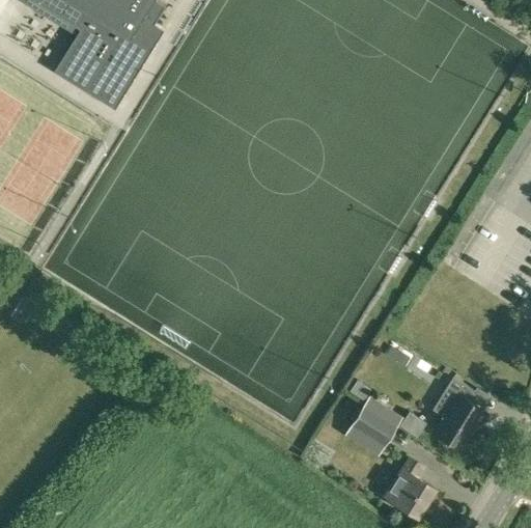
[(27,0),(82,33),(57,73),(113,107),(147,51),(141,47),(165,8),(154,0),(152,0),(27,0)]
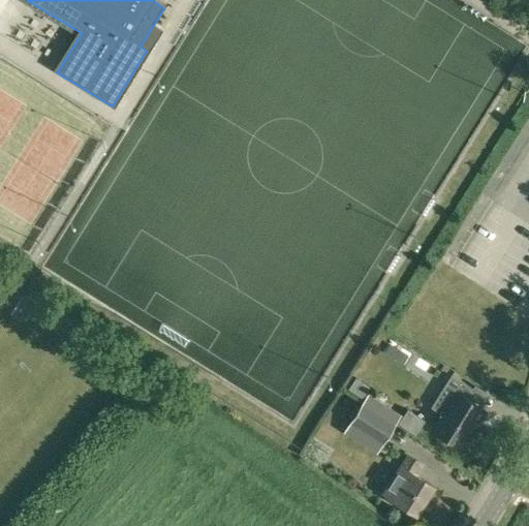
[(458,450),(481,411),(466,402),(472,392),(450,378),(431,409),(442,418),(433,433),(440,437),(440,441),(440,442),(442,443),(444,444),(445,445),(446,445),(448,445),(452,444),(458,450)]
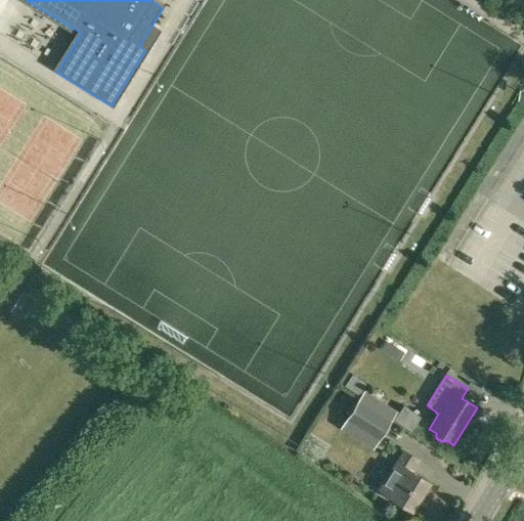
[(365,386),(352,377),(345,387),(358,396),(365,386)]
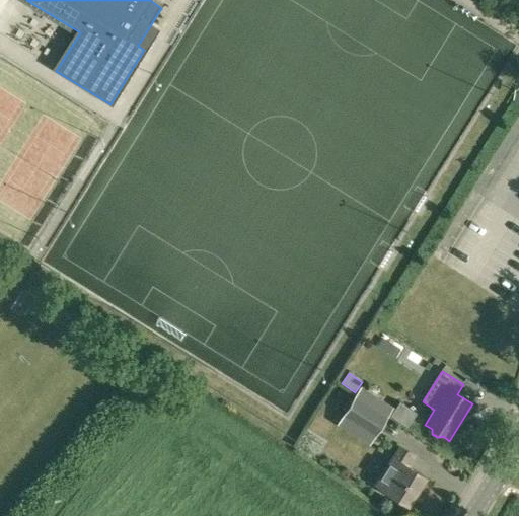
[(360,388),(355,396),(367,403),(372,396),(360,388)]
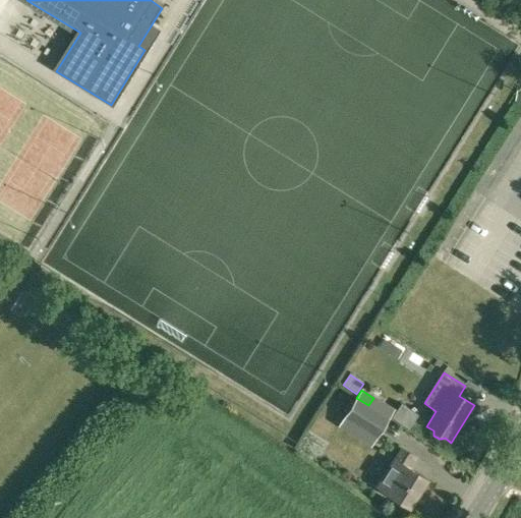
[(356,398),(342,420),(377,442),(391,419),(368,405),(356,398)]
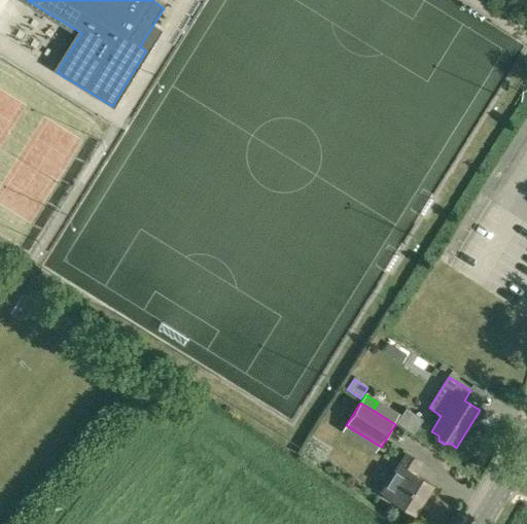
[(422,422),(406,411),(396,424),(414,435),(422,422)]
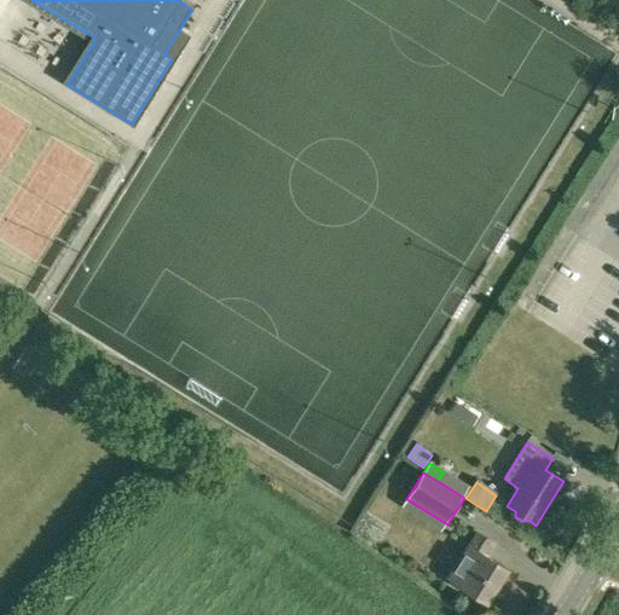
[(485,605),(508,572),(480,553),(489,541),(476,534),(468,546),(464,551),(458,561),(446,581),(450,582),(450,586),(456,591),(460,590),(485,605)]
